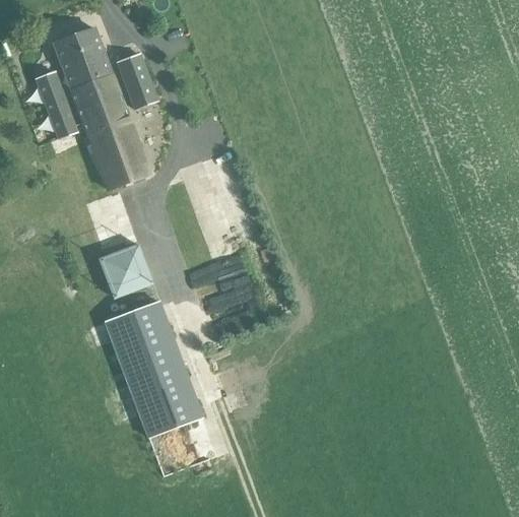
[(109,191),(150,175),(96,26),(54,42),(109,191)]
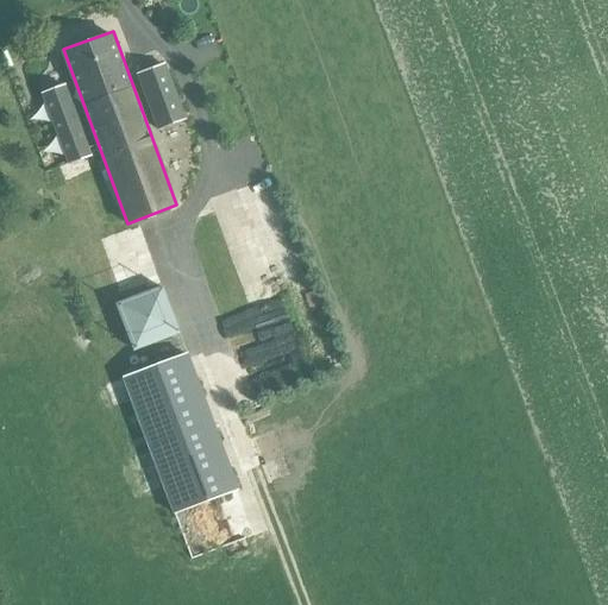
[(158,127),(186,117),(165,61),(138,71),(158,127)]
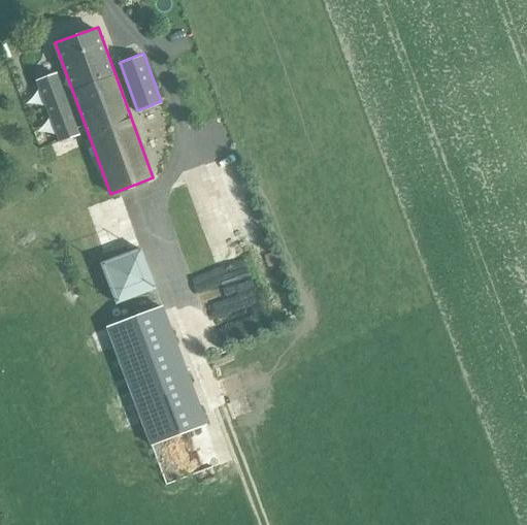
[(63,204),(101,189),(57,71),(37,78),(60,138),(40,145),(63,204)]
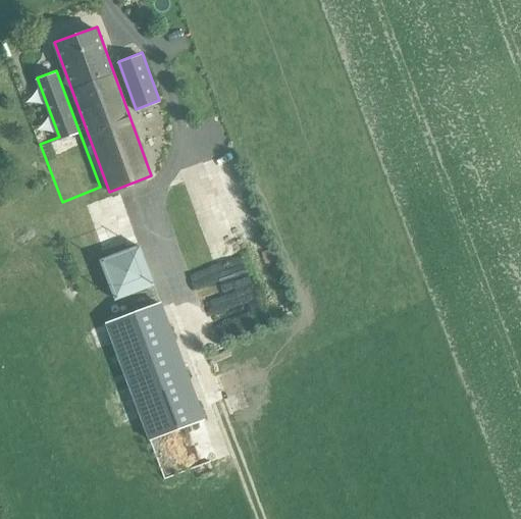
[(79,219),(75,238),(88,240),(106,255),(131,246),(135,221),(113,206),(91,215),(90,221),(79,219)]
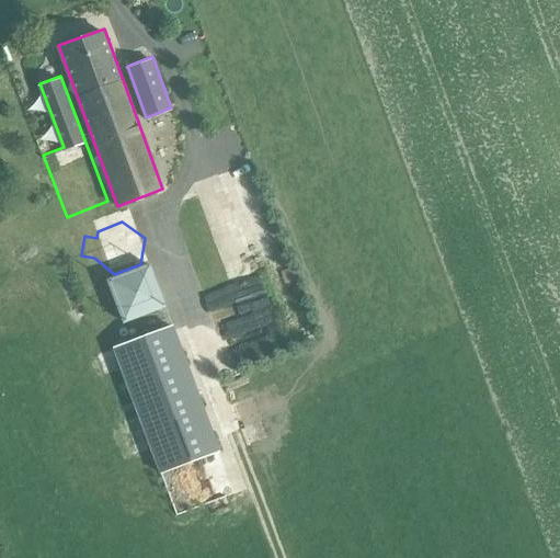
[(149,262),(106,277),(123,320),(166,305),(149,262)]
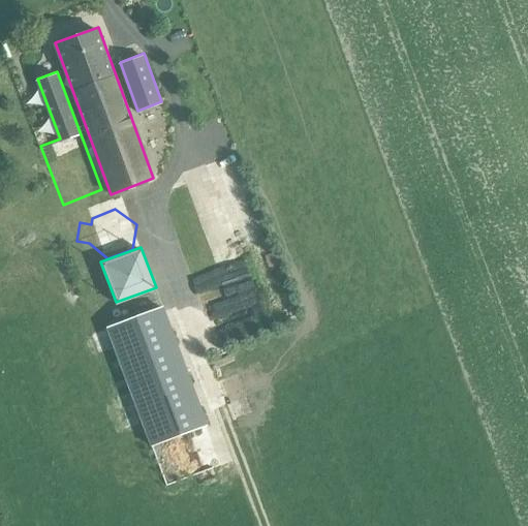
[(206,423),(162,306),(107,326),(152,443),(206,423)]
